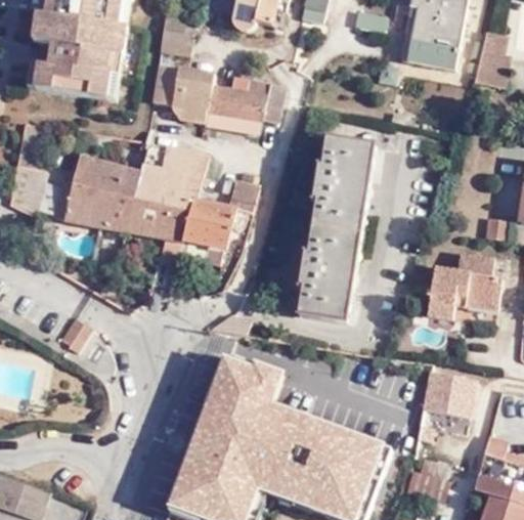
[(43,0),(42,7),(41,12),(36,41),(45,44),(54,45),(51,67),(42,65),(37,89),(110,100),(117,53),(124,55),(132,0),(43,0)]
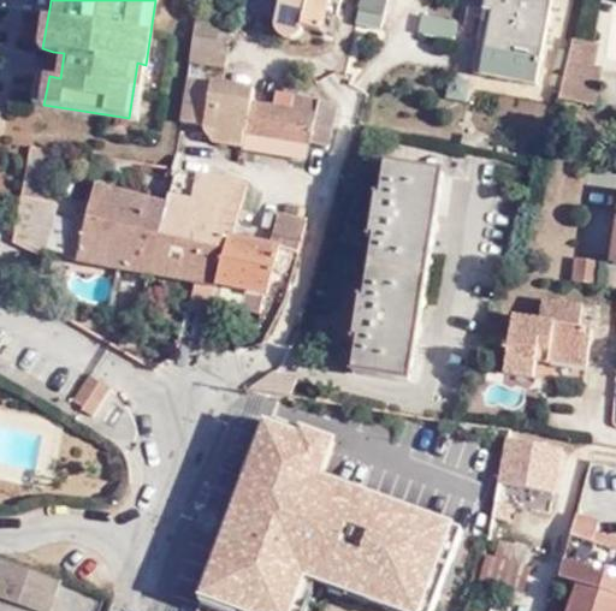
[(282,0),(280,12),(278,21),(278,23),(278,25),(279,29),(280,31),(283,34),(285,36),(288,37),(290,37),(292,39),(296,37),(298,37),(301,35),(304,34),(306,31),(307,29),(308,25),(321,30),(327,0),(282,0)]
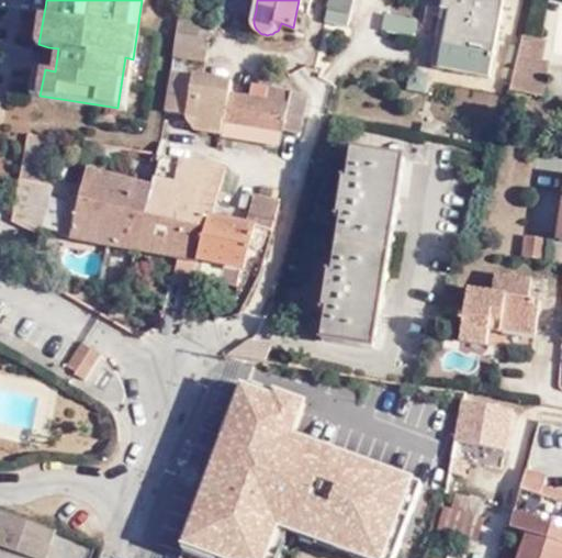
[(346,25),(349,0),(324,0),(322,21),(346,25)]
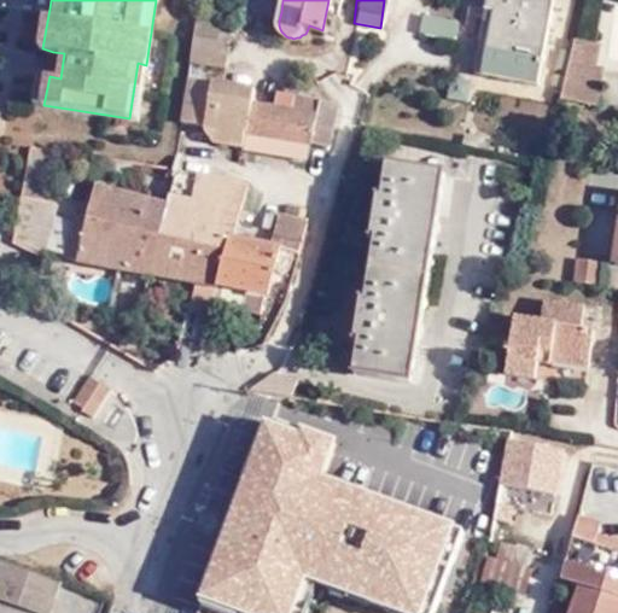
[(481,45),(476,71),(540,85),(554,0),(490,0),(489,9),(497,11),(491,47),(481,45)]
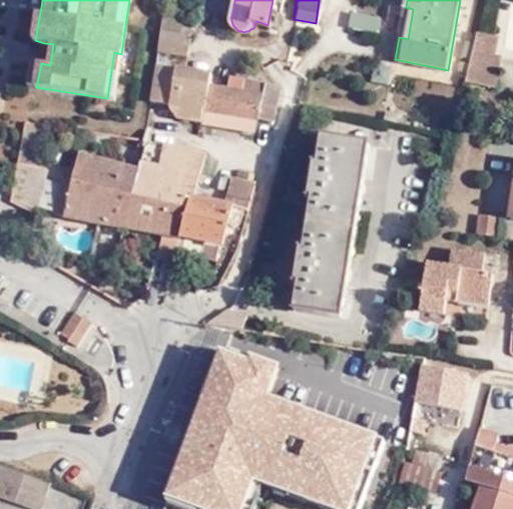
[(383,15),(352,9),(349,25),(379,32),(383,15)]
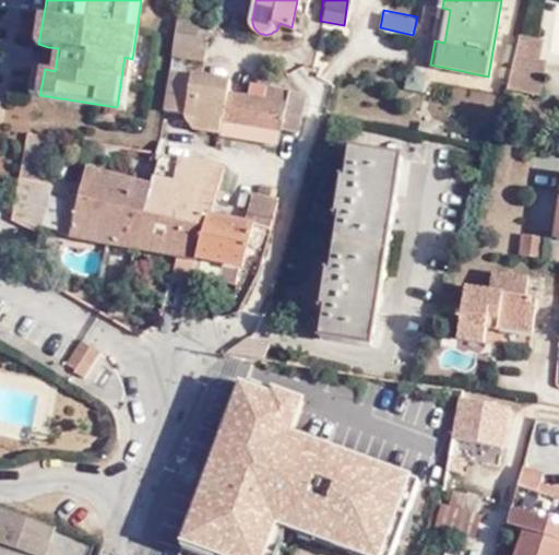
[(211,19),(176,12),(170,51),(170,52),(169,55),(204,60),(211,19)]
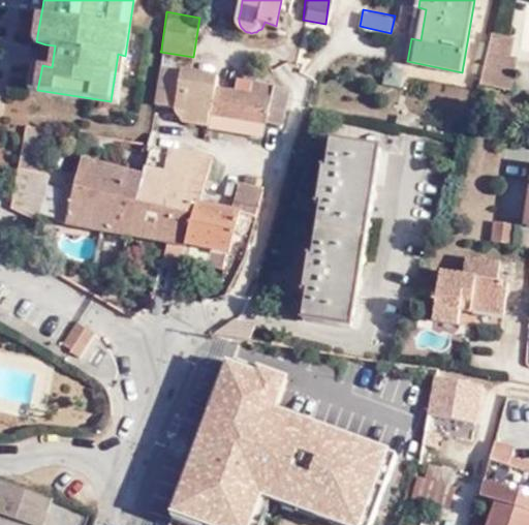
[(515,36),(492,32),(478,83),(510,89),(517,56),(510,55),(515,36)]
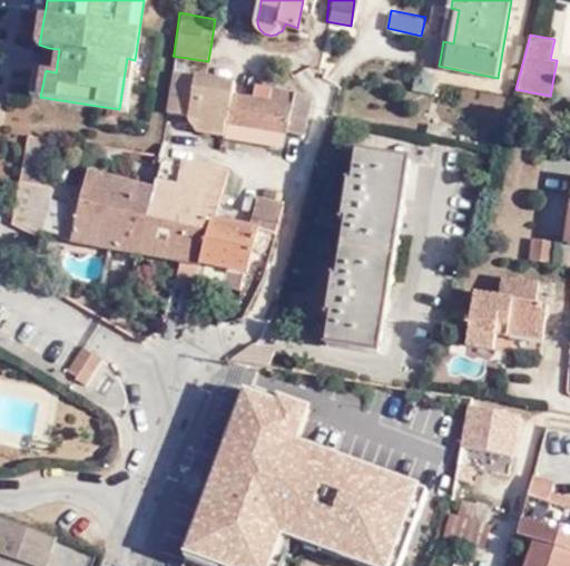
[(49,48),(46,70),(56,72),(59,49),(49,48)]
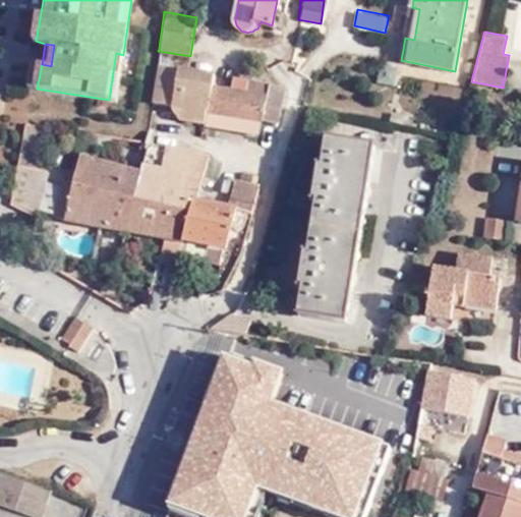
[(116,101),(123,55),(116,53),(109,100),(116,101)]
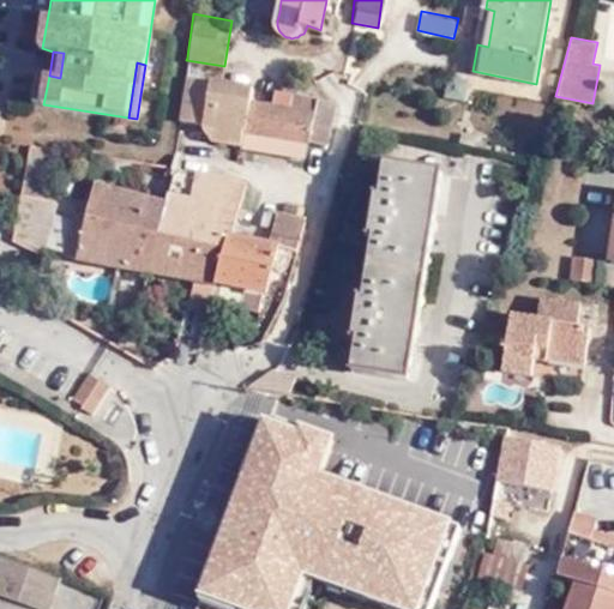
[(35,103),(43,104),(49,76),(38,74),(35,103)]
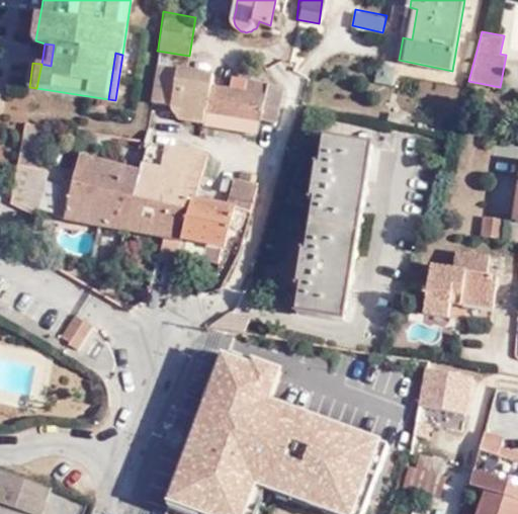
[(178,120),(203,124),(205,112),(211,86),(213,75),(157,66),(155,66),(151,95),(150,102),(170,105),(171,109),(180,111),(178,120)]
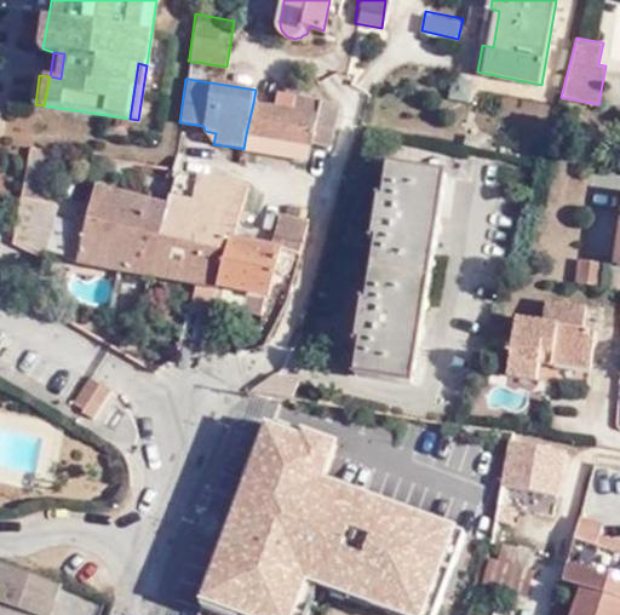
[(298,96),(300,85),(283,82),(282,93),(298,96)]
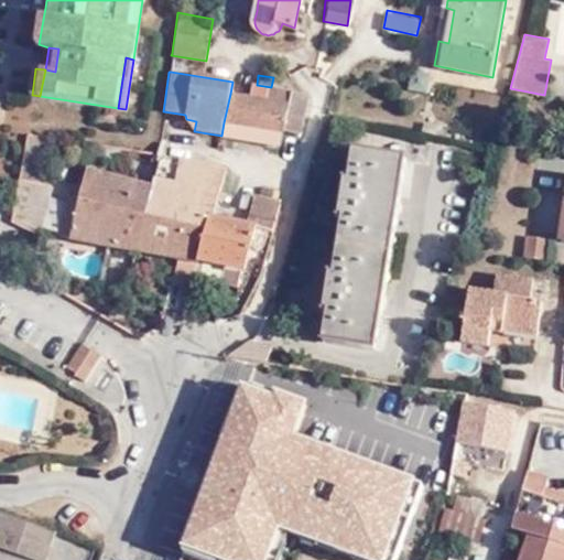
[(249,97),(230,94),(224,122),(281,131),(300,135),(311,94),(271,87),(257,85),(251,85),(249,97)]
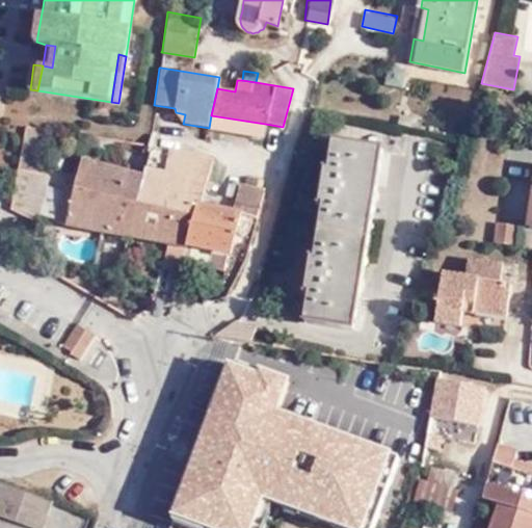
[(263,136),(265,124),(211,115),(209,128),(263,136)]
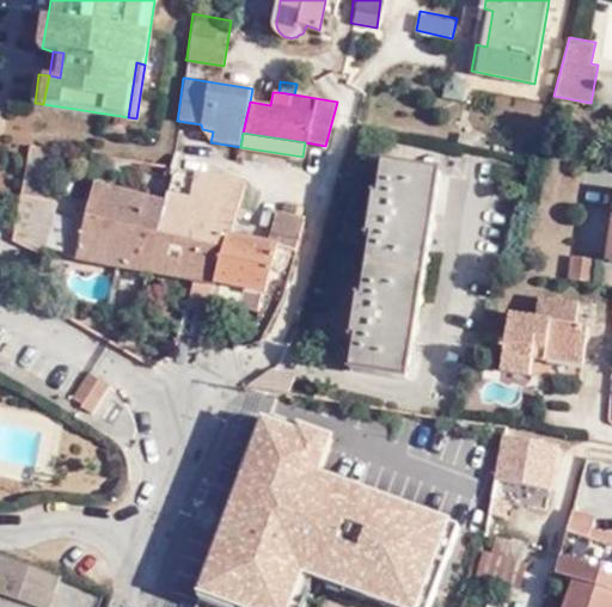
[(43,142),(30,140),(25,170),(38,172),(43,142)]
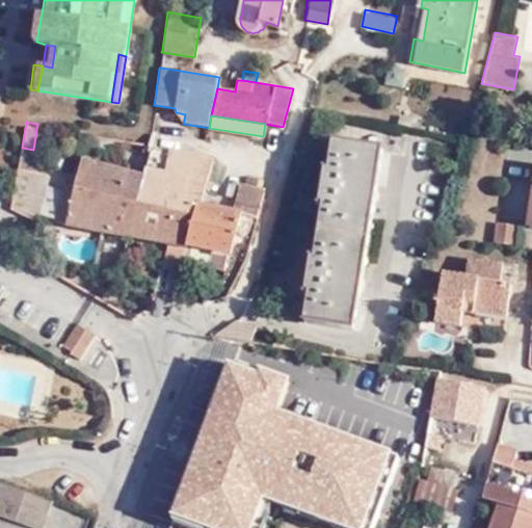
[(333,141),(300,323),(350,332),(382,150),(333,141)]
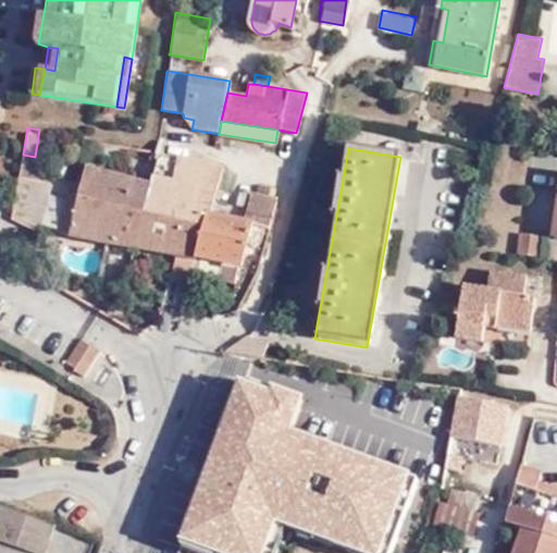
[(192,192),(175,255),(172,268),(195,273),(200,273),(203,259),(201,258),(212,214),(225,168),(155,152),(150,183),(192,192)]
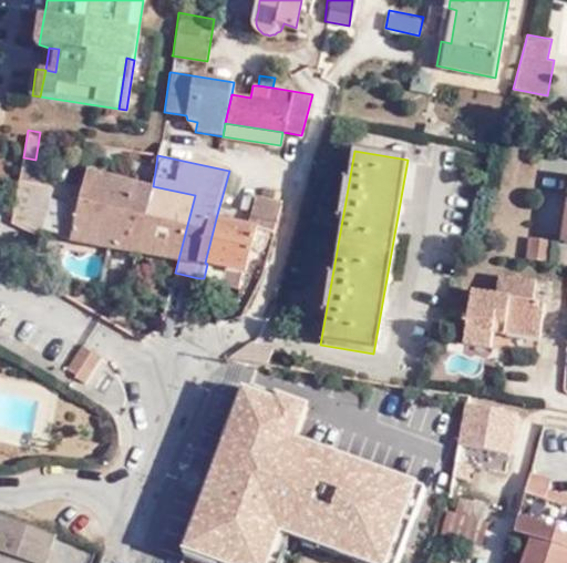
[(35,160),(23,157),(20,176),(40,180),(43,161),(35,160)]
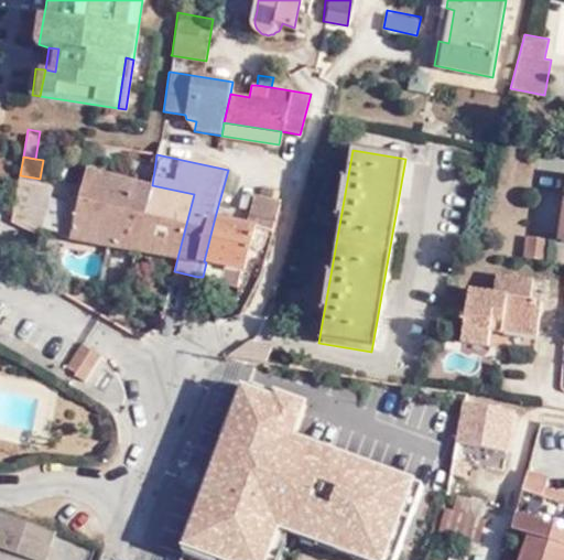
[(57,233),(177,258),(194,194),(152,185),(73,167),(57,233)]
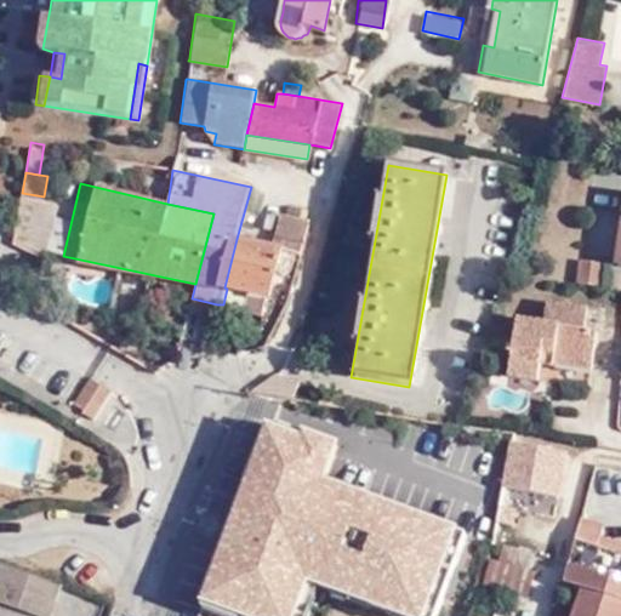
[(44,197),(22,193),(15,238),(43,255),(57,199),(44,197)]
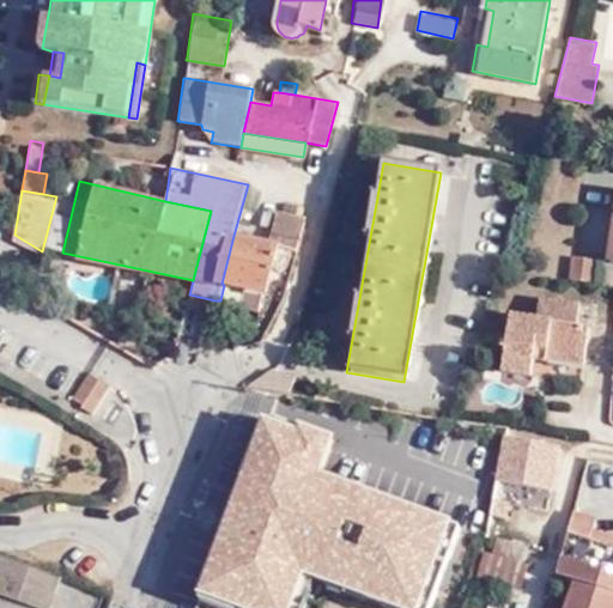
[(243,302),(242,306),(260,309),(265,291),(269,292),(281,245),(297,250),(305,220),(275,213),(272,230),(268,243),(258,241),(234,236),(222,284),(224,285),(247,290),(243,302)]
